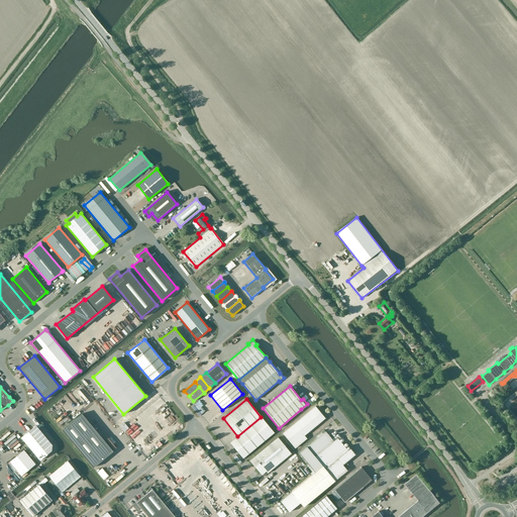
[(199,401),(191,409),(196,415),(205,407),(199,401)]
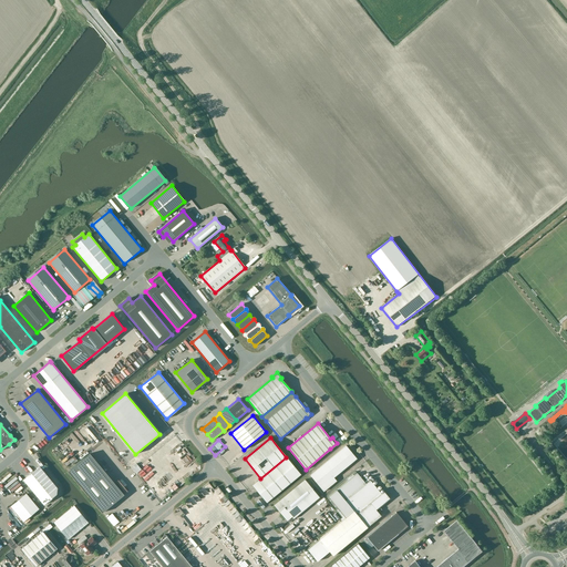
[(333,477),(357,457),(346,445),(310,475),(323,491),(337,481),(333,477)]
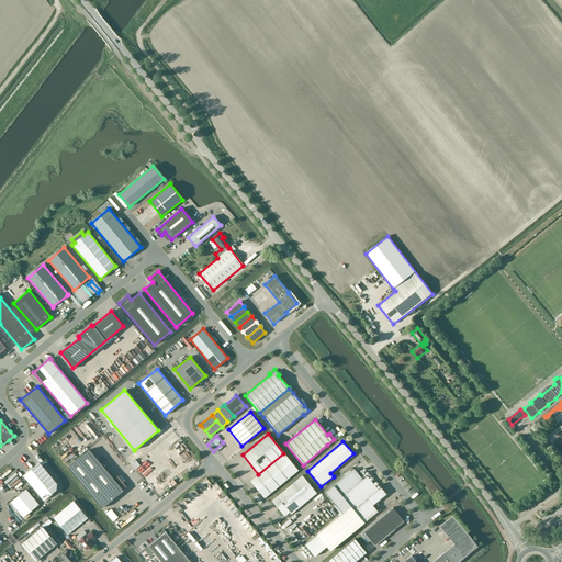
[(88,449),(67,467),(101,508),(122,490),(88,449)]
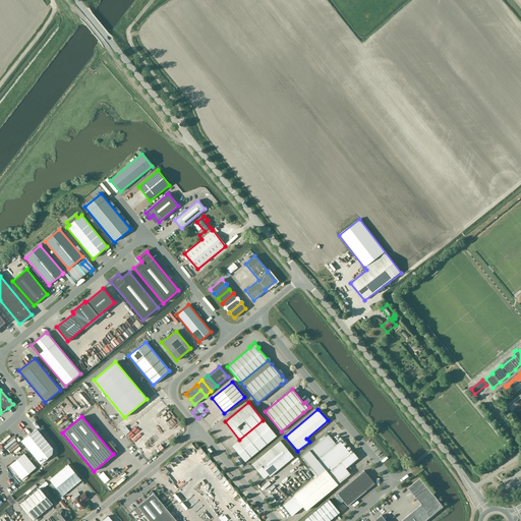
[(263,420),(239,440),(231,446),(244,462),(276,436),(263,420)]
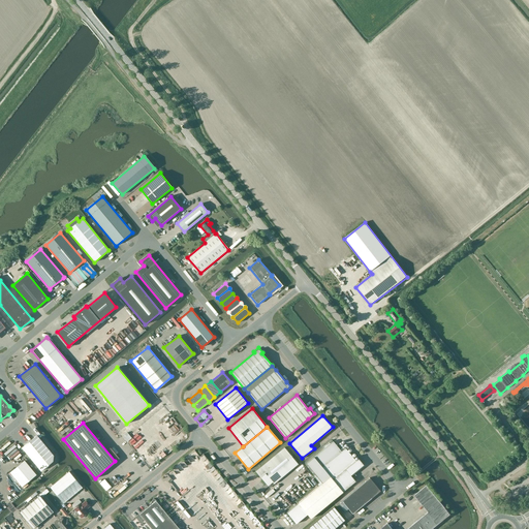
[(54,456),(50,452),(36,436),(22,448),(40,471),(53,461),(54,456)]
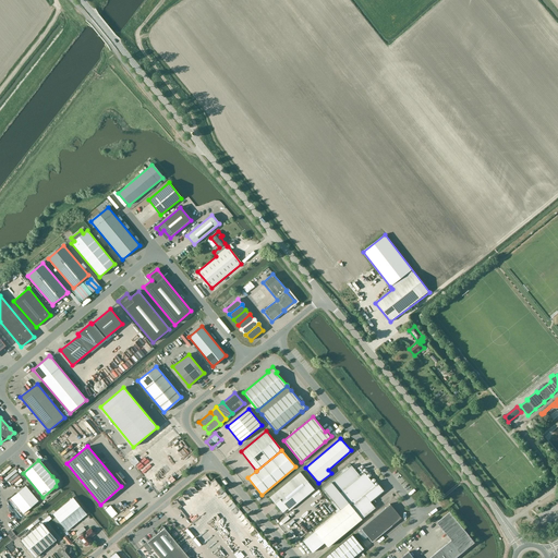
[(337,509),(335,511),(336,513),(302,541),(312,553),(324,543),(327,547),(375,508),(370,501),(383,490),(377,484),(375,486),(364,472),(360,476),(351,465),(348,468),(347,466),(339,472),(341,474),(323,489),(332,501),(331,502),(337,509)]
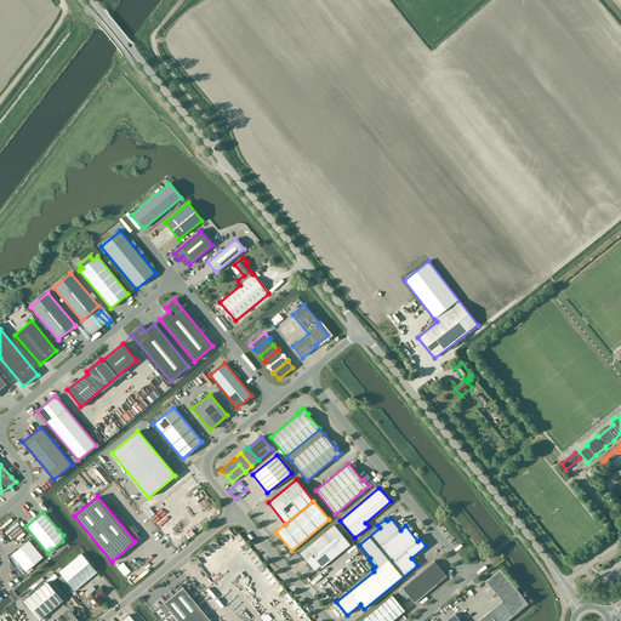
[(315,573),(349,545),(334,525),(300,553),(315,573)]
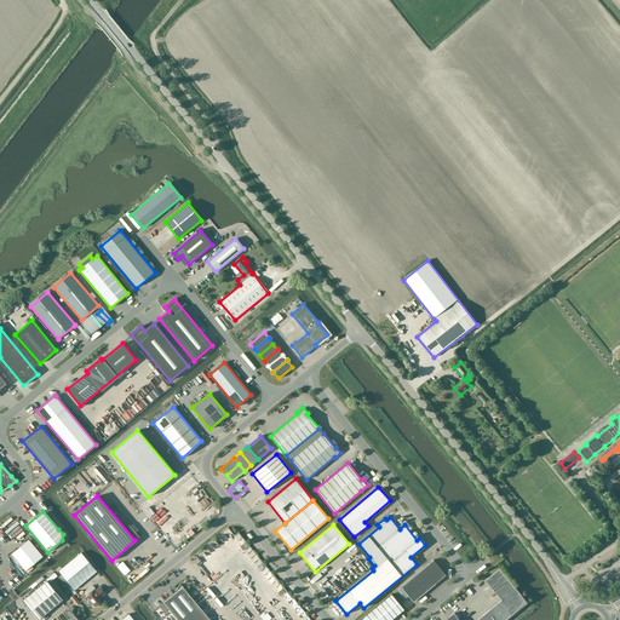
[(29,540),(12,554),(26,570),(42,557),(29,540)]
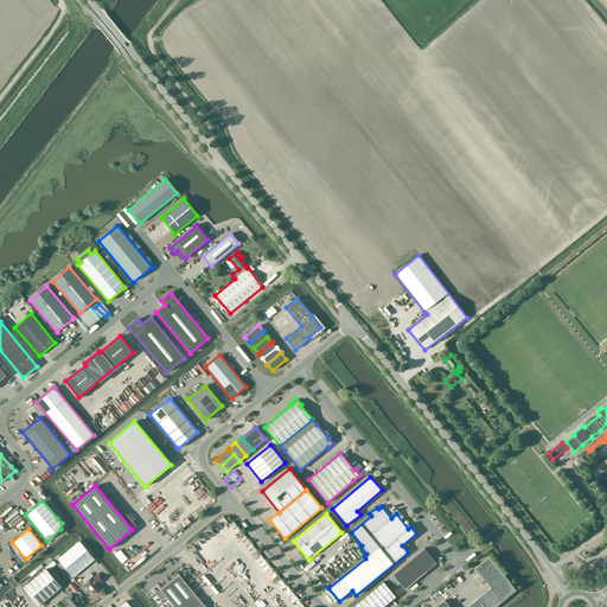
[(57,560),(72,577),(94,558),(80,541),(57,560)]
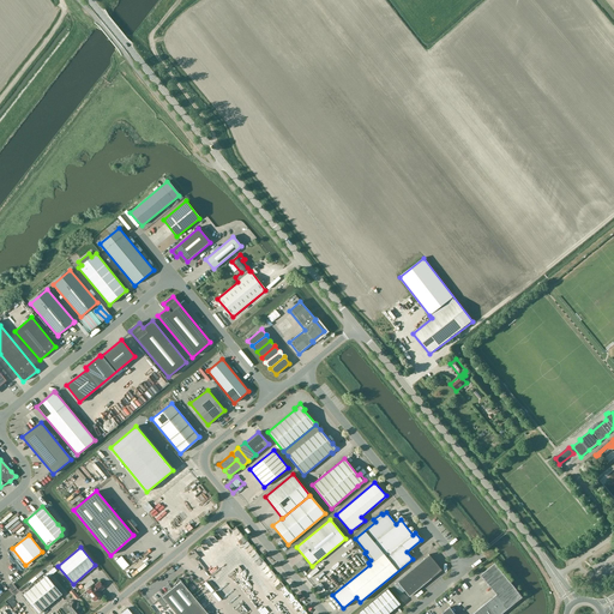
[(359,563),(363,559),(359,553),(354,557),(359,563)]
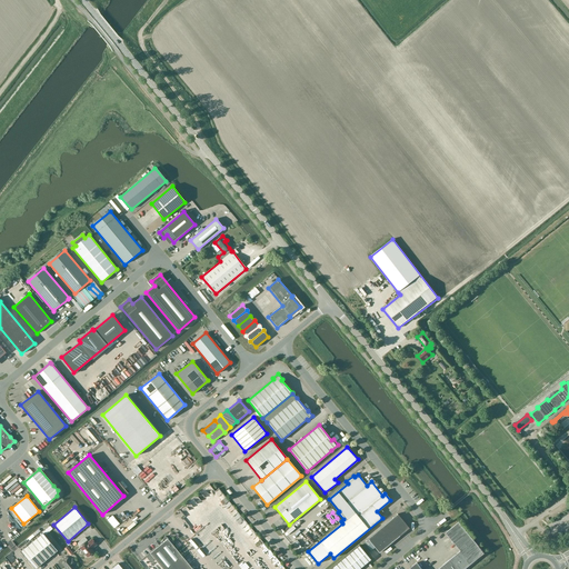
[(367,539),(363,541),(370,550),(375,548),(379,552),(409,528),(397,513),(367,539)]
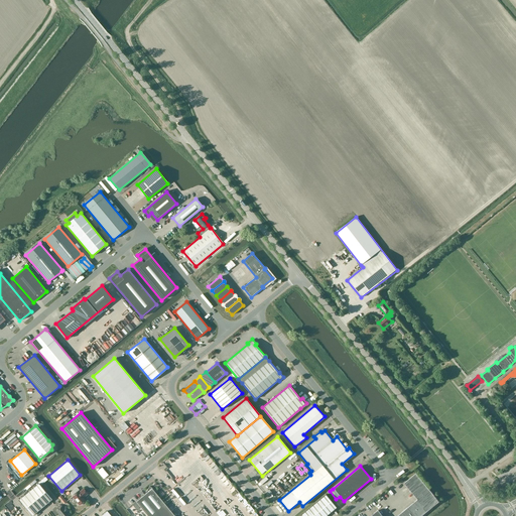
[(409,487),(421,478),(417,472),(405,482),(409,487)]
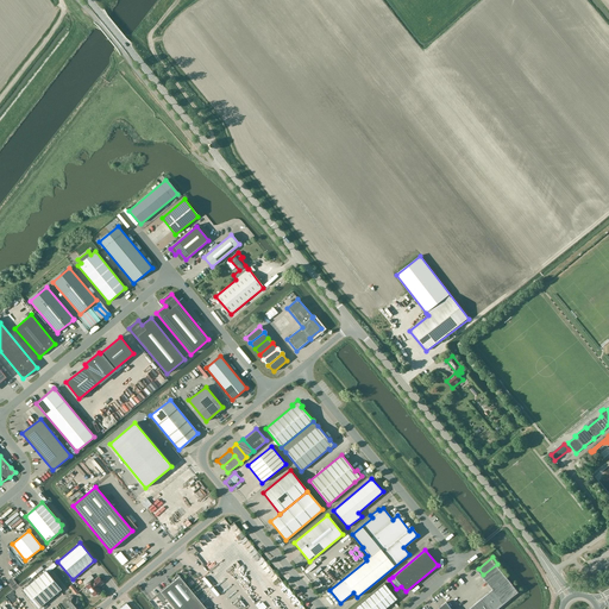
[(519,590),(502,570),(497,564),(483,575),(494,588),(506,602),(519,590)]
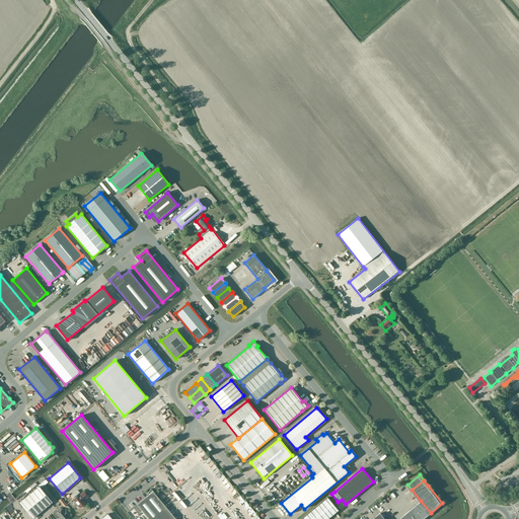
[(39,487),(19,503),(32,518),(52,502),(39,487)]
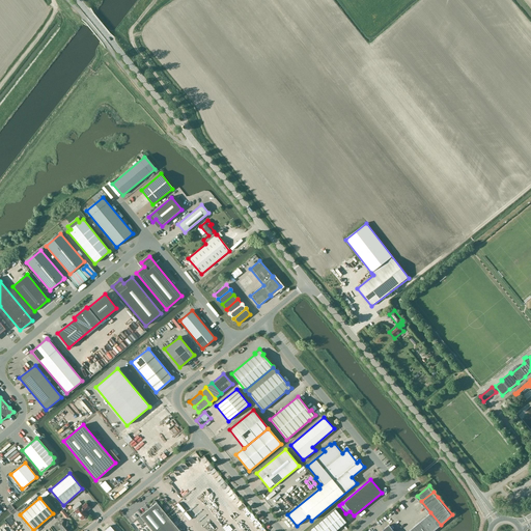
[(151,506),(140,515),(151,530),(179,530),(161,508),(162,506),(154,500),(150,506),(151,506)]
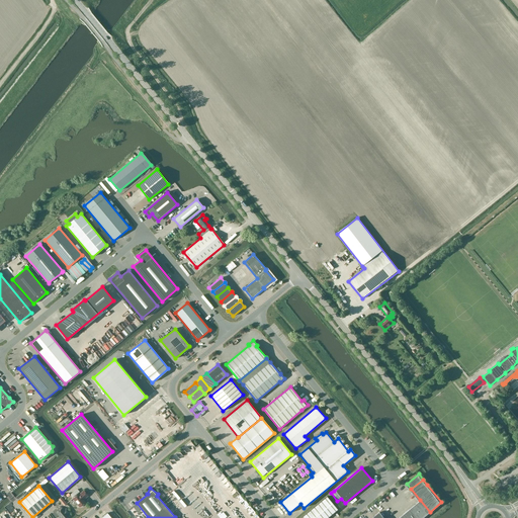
[(78,494),(73,499),(74,499),(73,500),(75,502),(76,502),(80,507),(85,502),(83,500),(88,496),(84,491),(79,495),(78,494)]
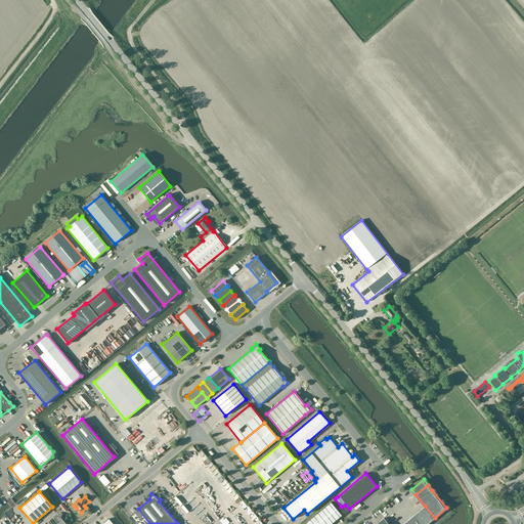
[(330,523),(341,515),(331,503),(303,523),(330,523)]
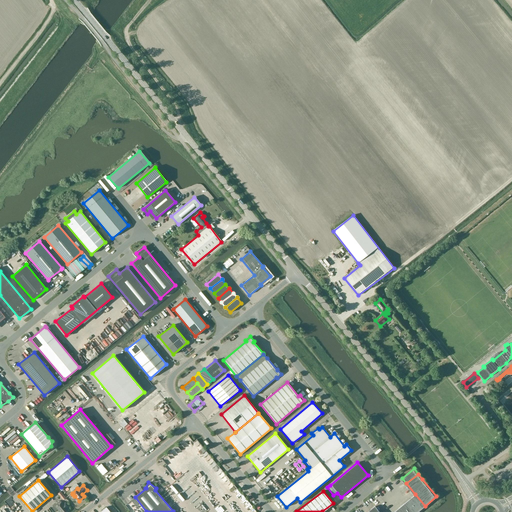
[(419,510),(425,506),(415,494),(409,499),(419,510)]
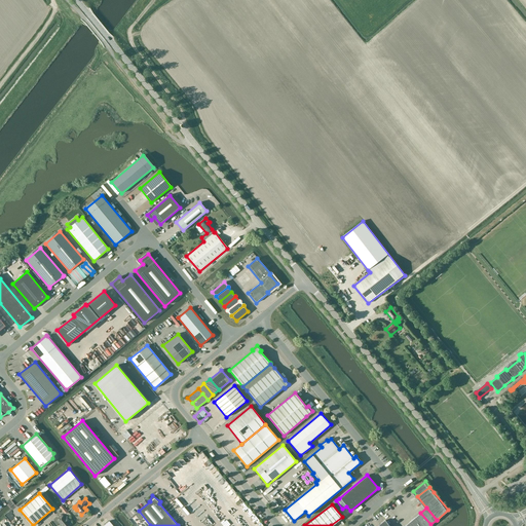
[(422,525),(428,525),(430,524),(420,513),(415,517),(422,525)]
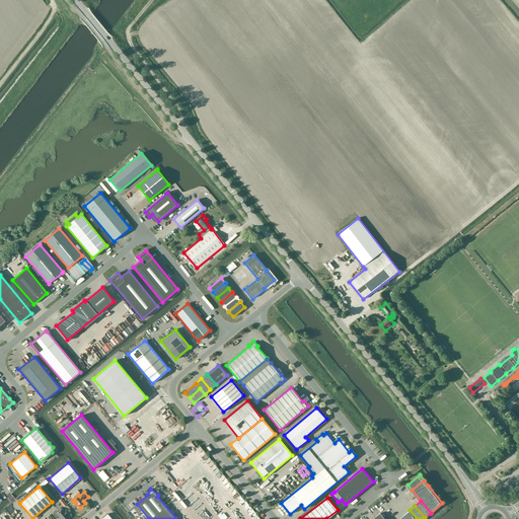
[(58,509),(52,514),(56,518),(59,516),(61,518),(66,518),(69,517),(67,515),(69,513),(66,509),(64,511),(62,509),(60,507),(58,509)]
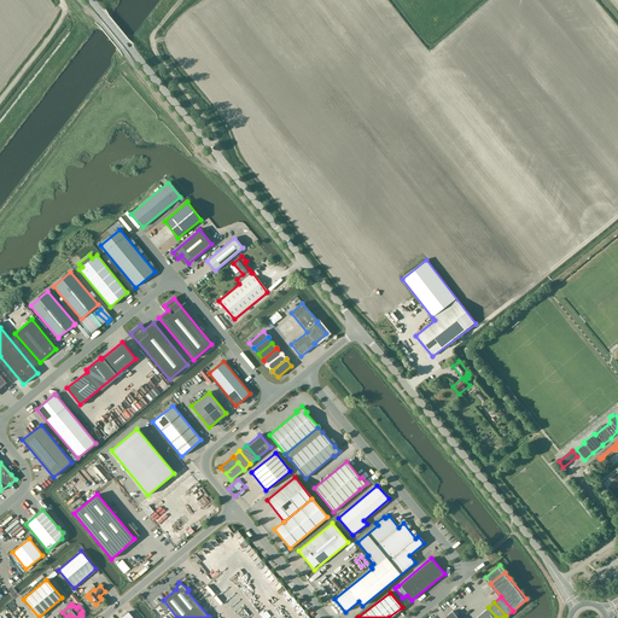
[(10,612),(17,617),(18,617),(22,613),(13,607),(10,612)]
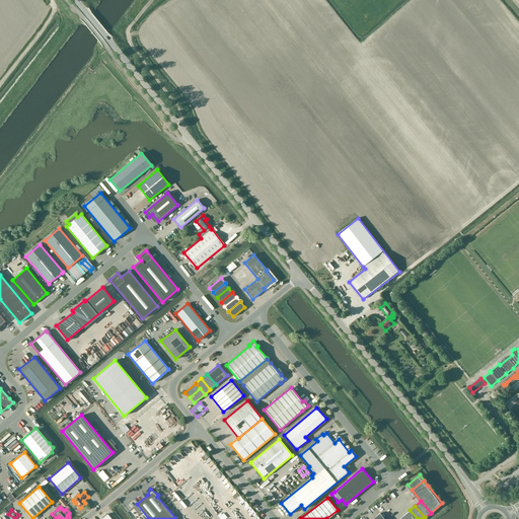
[(408,518),(417,518),(410,510),(404,515),(408,518)]
